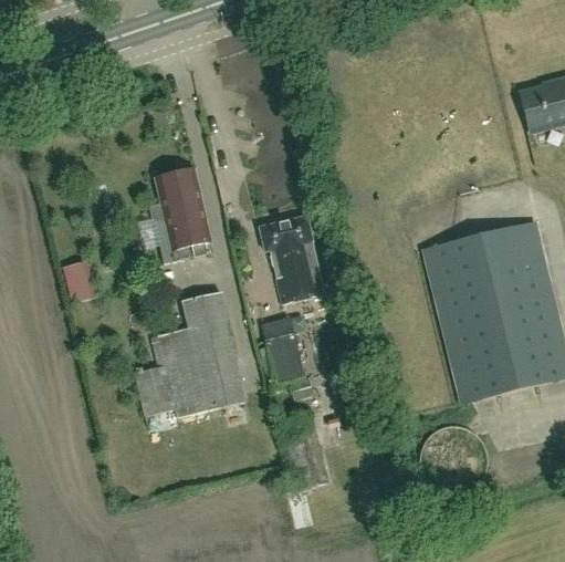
[(564,76),(557,80),(560,85),(523,95),(531,127),(564,117),(564,76)]
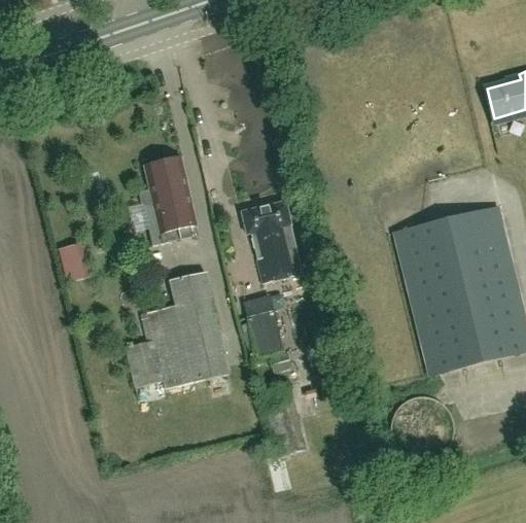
[(146,164),(151,187),(143,188),(140,193),(142,201),(145,203),(150,227),(149,227),(152,243),(169,240),(167,230),(196,223),(181,157),(146,164)]
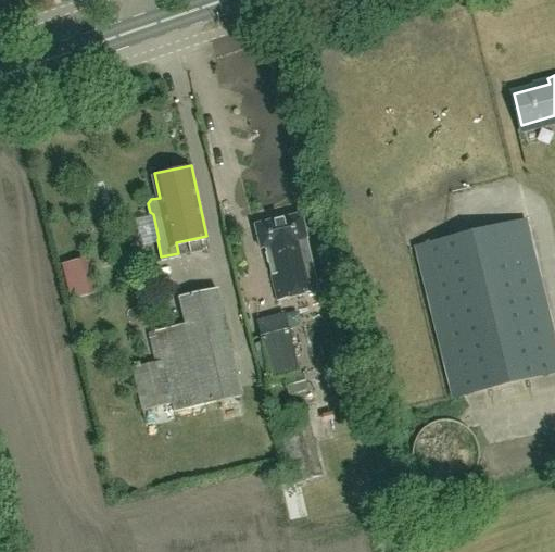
[(279,298),(298,293),(301,310),(324,304),(319,288),(301,211),(255,222),(261,246),(266,245),(279,298)]
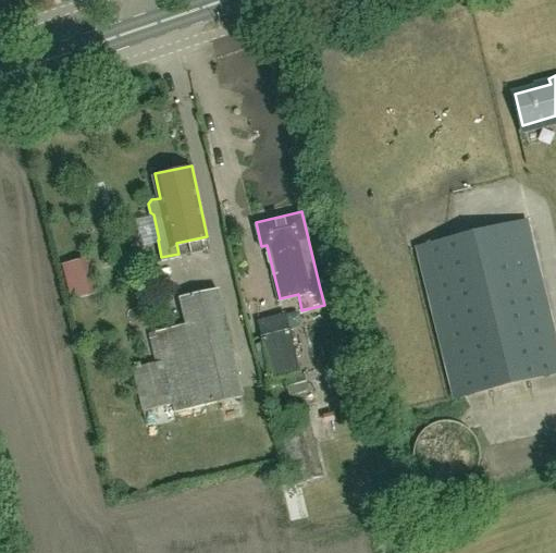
[(456,396),(555,370),(555,338),(526,218),(417,245),(456,396)]
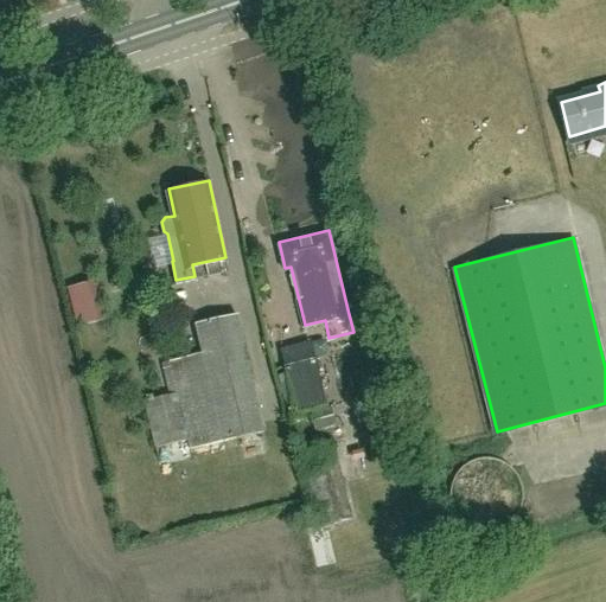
[(163,453),(190,446),(266,428),(238,312),(195,321),(202,351),(170,359),(168,358),(159,360),(166,392),(144,398),(155,444),(160,443),(163,453)]
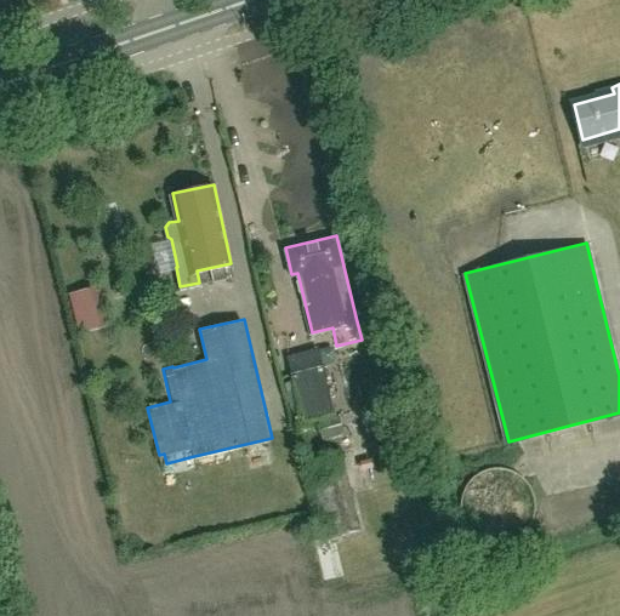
[(303,420),(335,411),(323,363),(291,371),(303,420)]
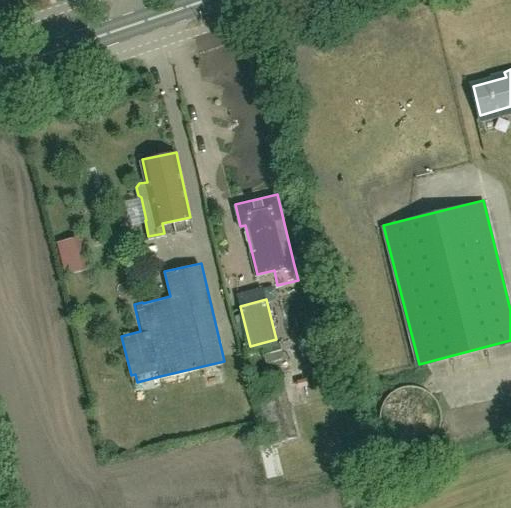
[(269,442),(298,435),(282,372),(253,380),(269,442)]
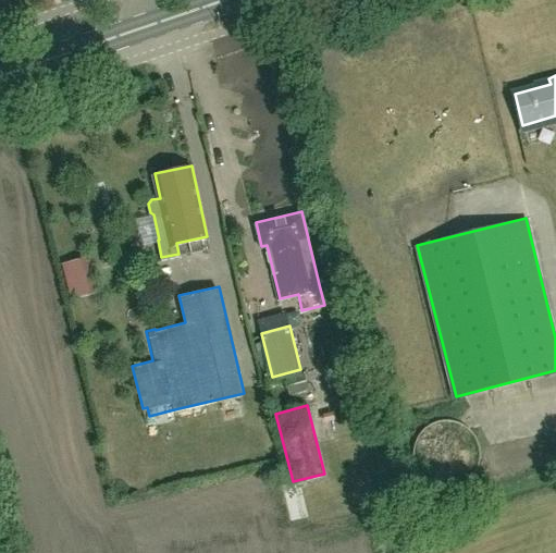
[(455,419),(448,418),(443,419),(436,420),(431,422),(427,426),(422,430),(419,434),(416,440),(415,445),(414,452),(415,457),(416,463),(419,468),(422,474),(427,477),(431,480),(436,483),(443,484),(448,484),(454,483),(460,482),(465,479),(470,476),(473,471),(477,466),(479,461),(480,455),(480,449),(479,443),(477,438),(473,432),(470,428),(466,424),(460,421),(455,419)]
